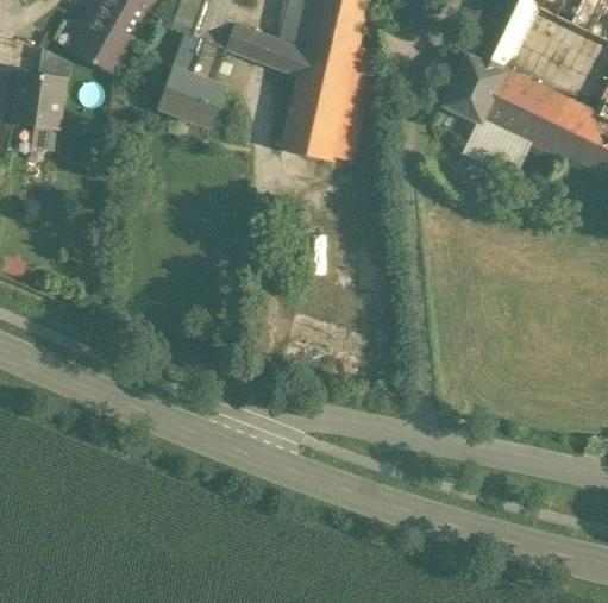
[(98,0),(94,8),(136,30),(151,0),(98,0)]
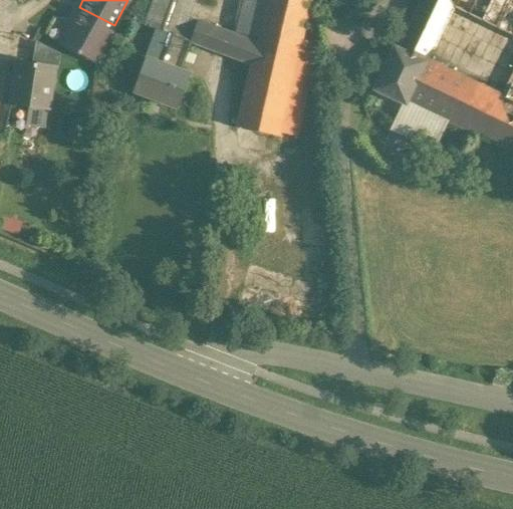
[(145,21),(158,26),(172,31),(173,29),(183,33),(190,13),(154,0),(145,21)]
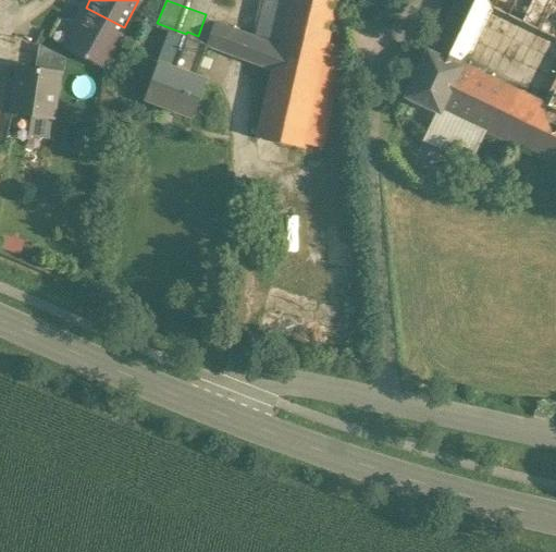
[(167,0),(206,14),(210,0),(167,0)]
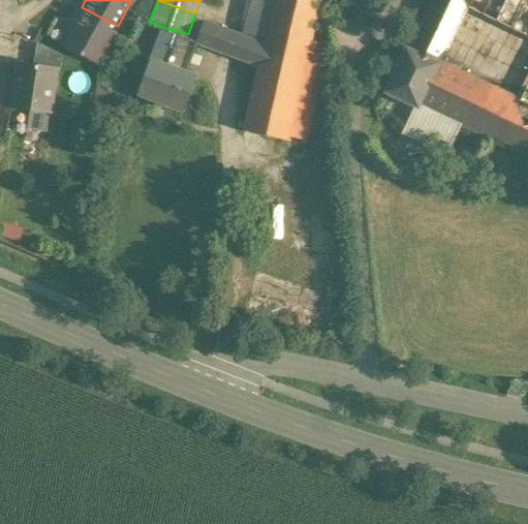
[(274,0),(265,40),(258,63),(243,126),(287,137),(312,38),(320,0),(274,0)]
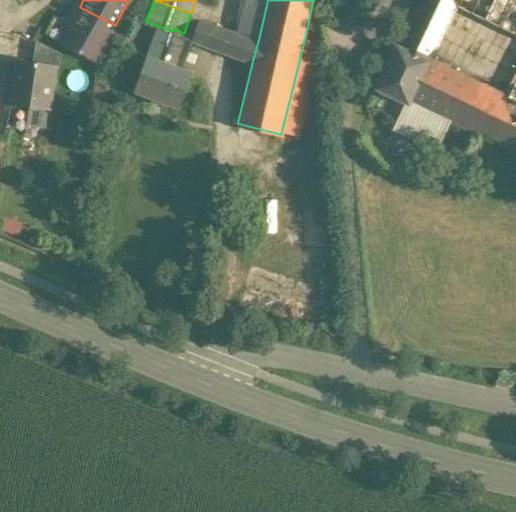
[(244,0),(237,31),(259,39),(268,0),(244,0)]
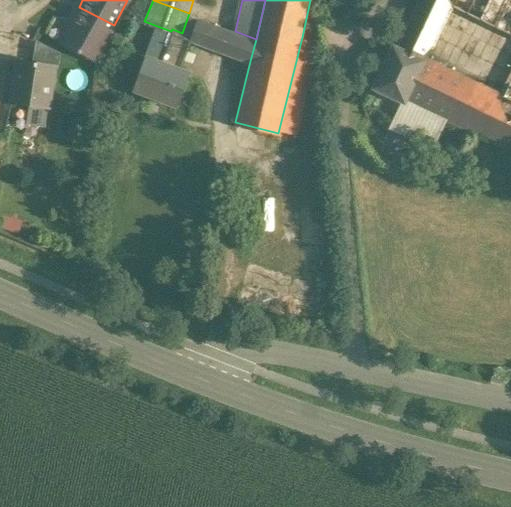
[(417,0),(396,45),(423,57),(424,55),(450,3),(443,0),(417,0)]
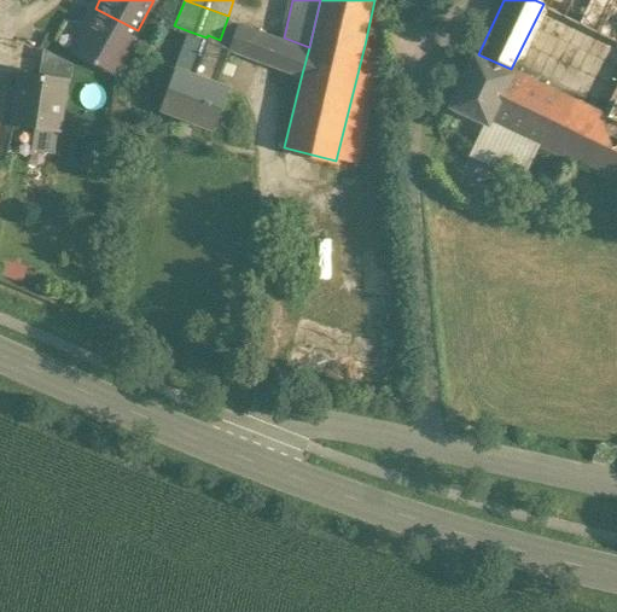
[(535,0),(543,4),(616,39),(616,0),(535,0)]
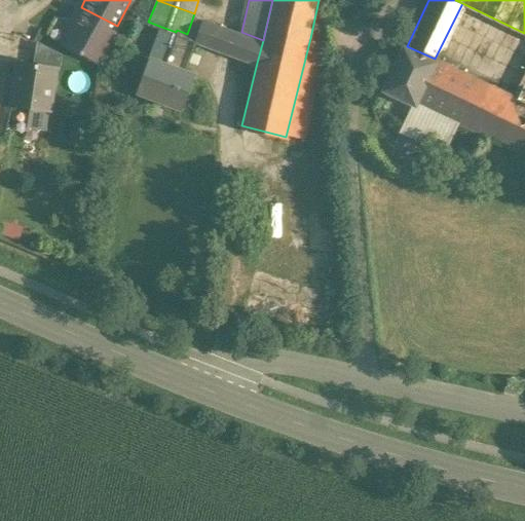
[(81,7),(64,41),(100,60),(117,26),(81,7)]
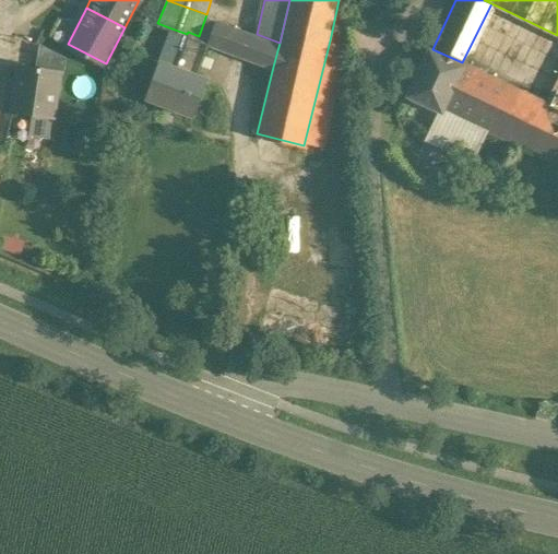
[(217,19),(206,14),(199,36),(210,40),(217,19)]
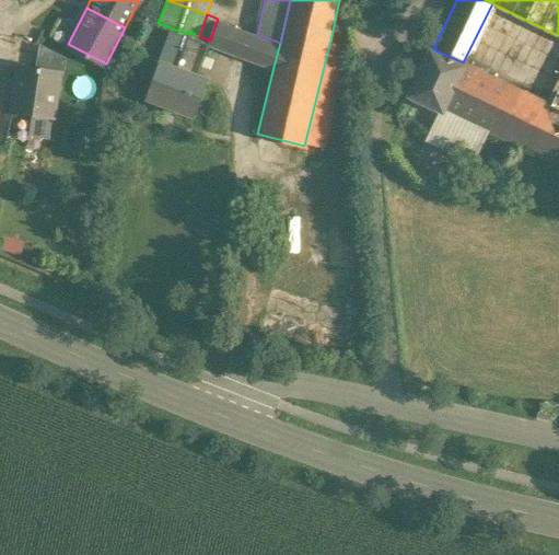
[(242,29),(218,19),(210,41),(209,43),(233,51),(242,29)]
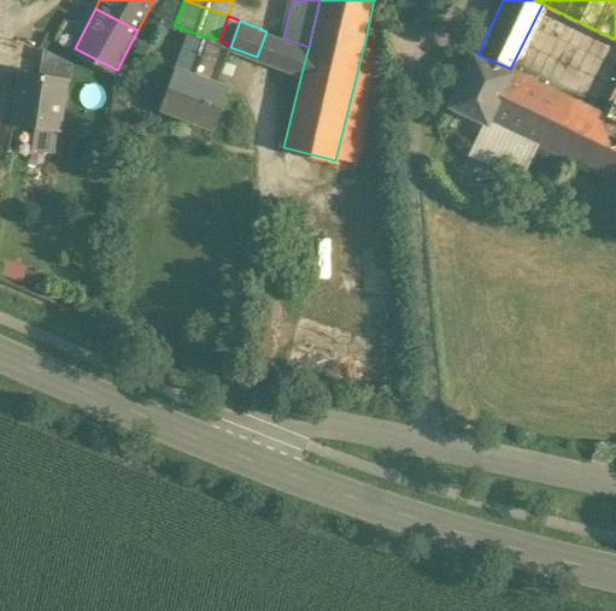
[(189,31),(176,66),(193,72),(206,37),(189,31)]
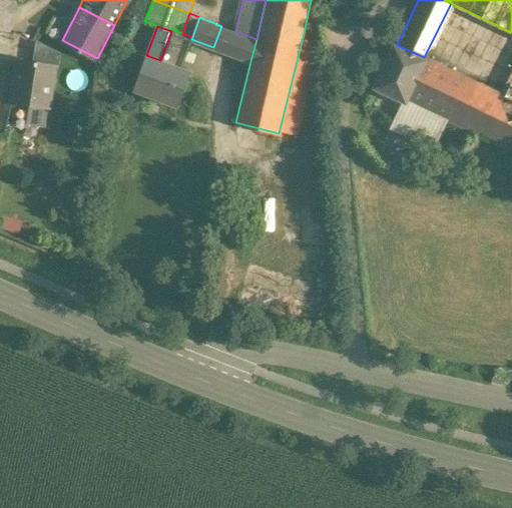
[(235,31),(221,26),(213,47),(227,52),(235,31)]
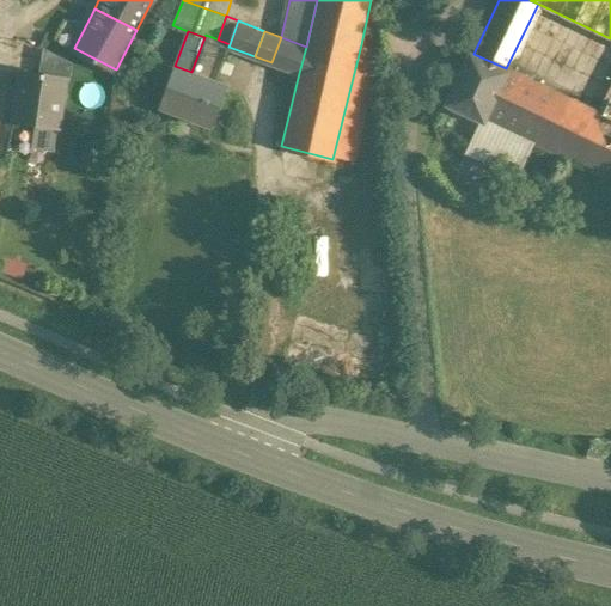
[(191,72),(215,81),(228,47),(230,44),(218,40),(206,35),(205,37),(191,72)]
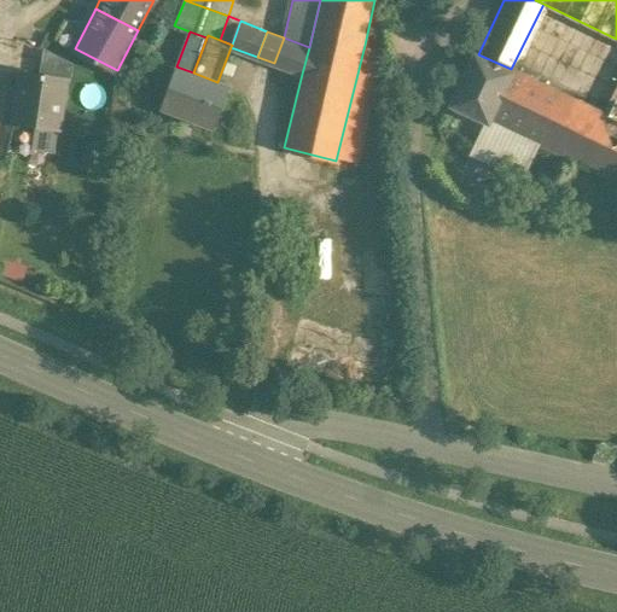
[(309,47),(284,38),(274,63),(302,74),(309,47)]
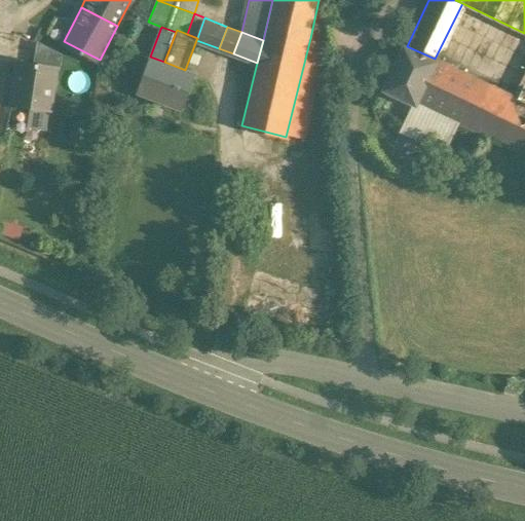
[(326,41),(310,38),(286,137),(302,141),(326,41)]
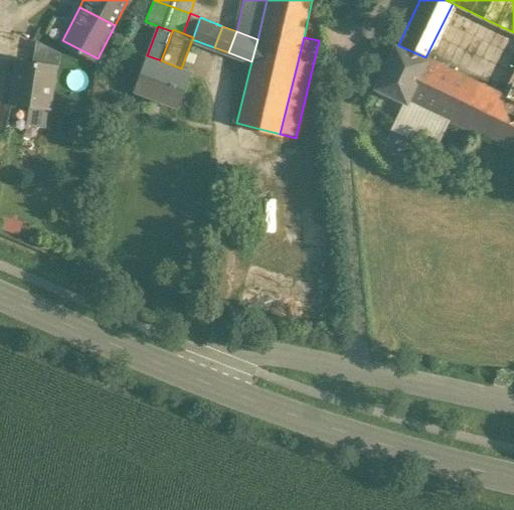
[(25,54),(56,61),(59,47),(28,39),(25,54)]
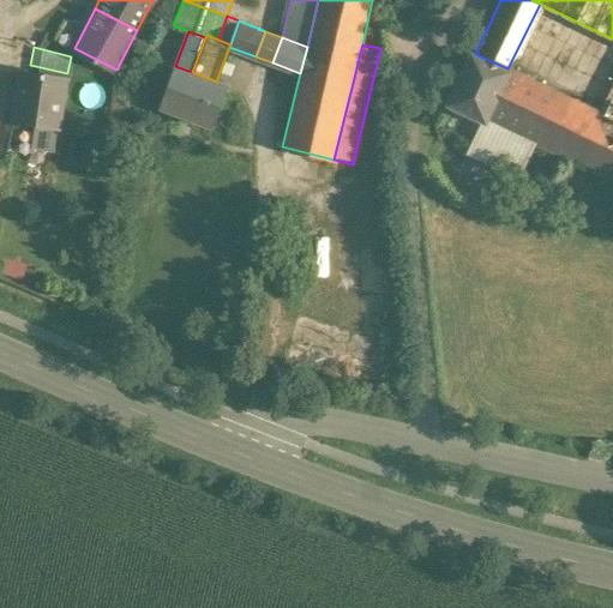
[(470,50),(445,103),(485,121),(486,119),(508,68),(475,54),(470,50)]
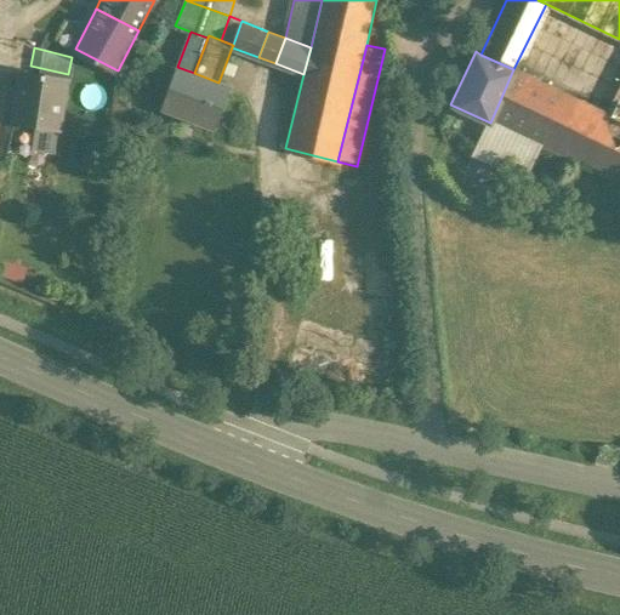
[(177,67),(161,107),(216,127),(231,87),(219,83),(194,73),(177,67)]
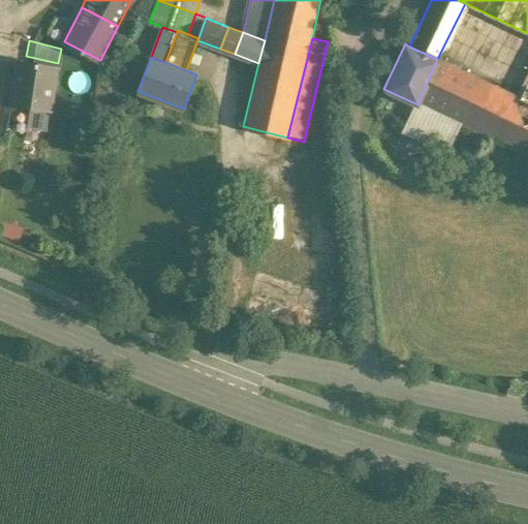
[(527,100),(516,94),(438,57),(437,59),(418,102),(527,153),(527,100)]
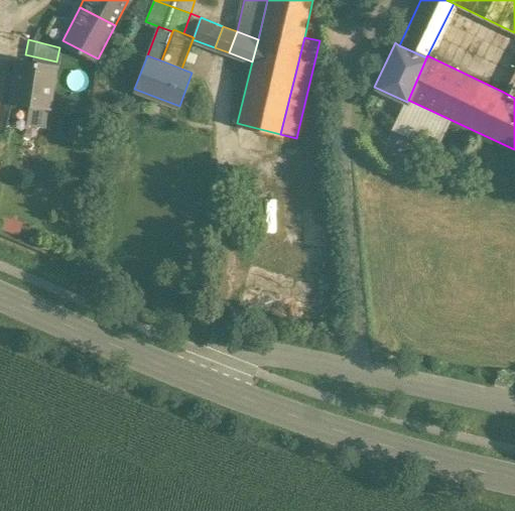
[(19,59),(14,101),(50,105),(56,65),(19,59)]
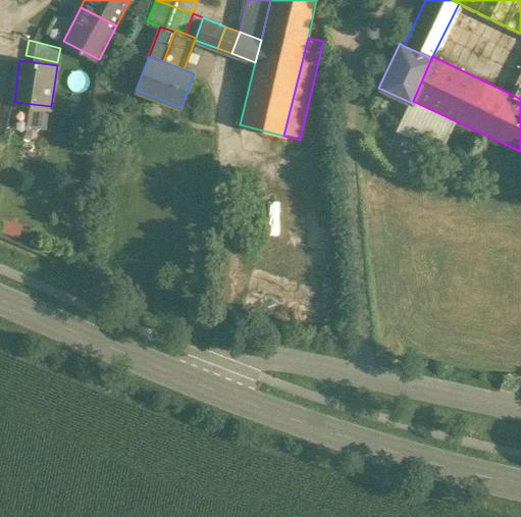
[(520,81),(516,79),(509,93),(520,99),(520,81)]
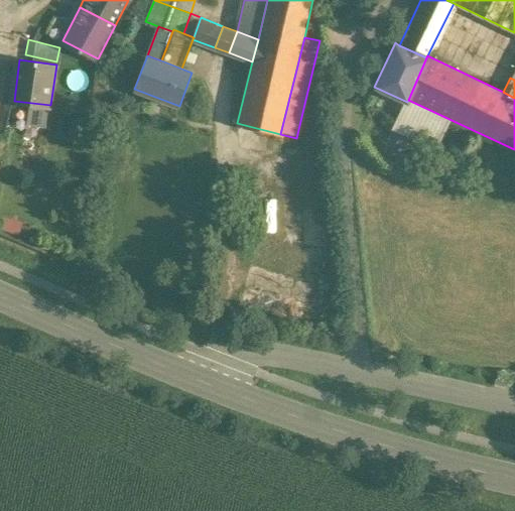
[(0,224),(18,230),(22,217),(2,211),(0,217),(0,224)]
